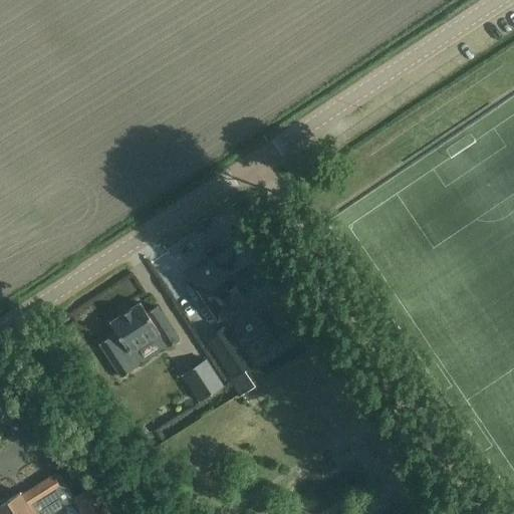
[(305,176),(313,170),(308,163),(300,169),(305,176)]
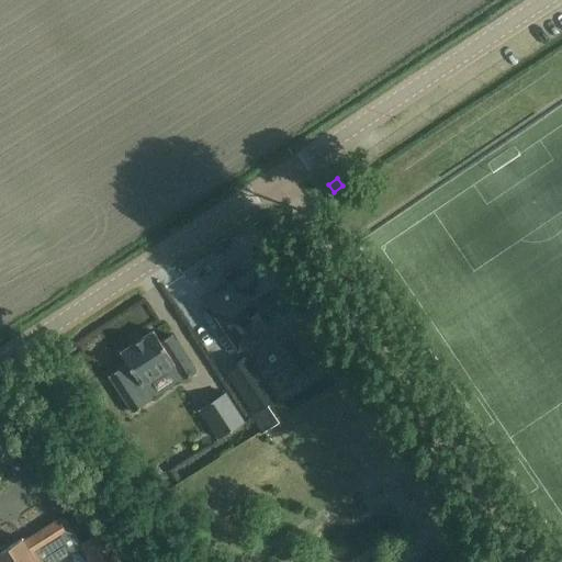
[(236,284),(217,296),(227,312),(218,317),(239,348),(268,328),(259,316),(260,316),(259,314),(292,292),(271,261),(253,273),(251,271),(235,282),(236,284)]
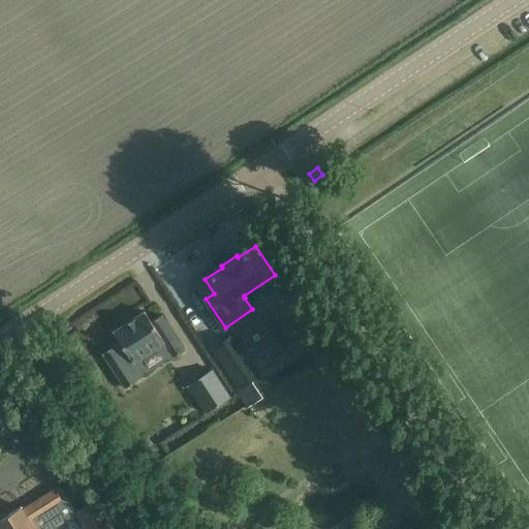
[(145,311),(114,332),(121,342),(103,353),(126,389),(145,376),(135,363),(164,343),(173,358),(185,350),(162,315),(152,322),(145,311)]
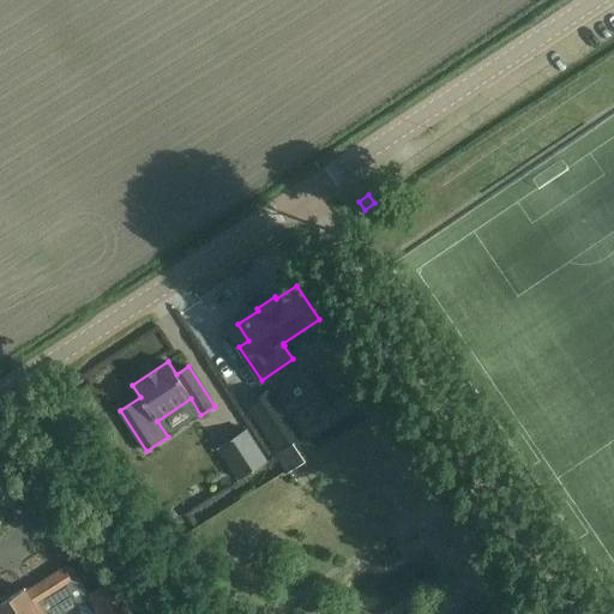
[(272,389),(250,404),(280,449),(292,440),(302,433),(272,389)]
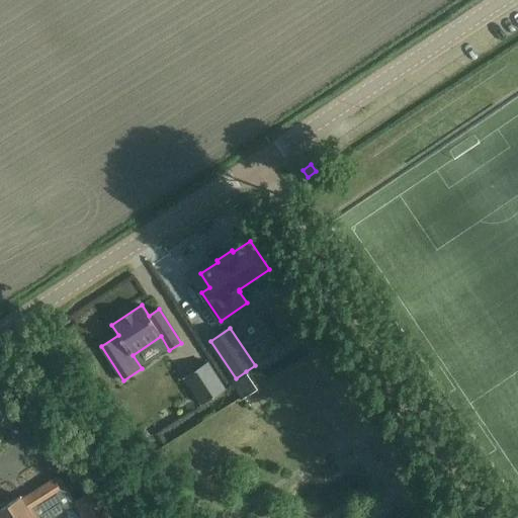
[(226,390),(207,362),(184,377),(202,405),(226,390)]
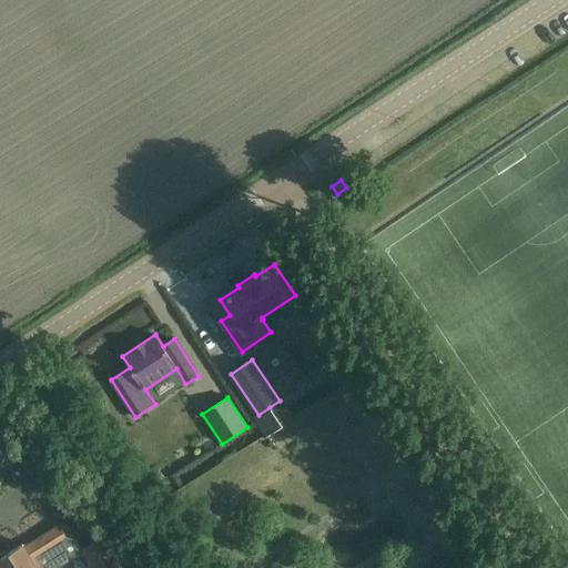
[(61,528),(59,525),(24,547),(23,545),(0,558),(0,567),(57,567),(82,553),(91,567),(123,567),(103,537),(82,550),(67,525),(61,528)]
